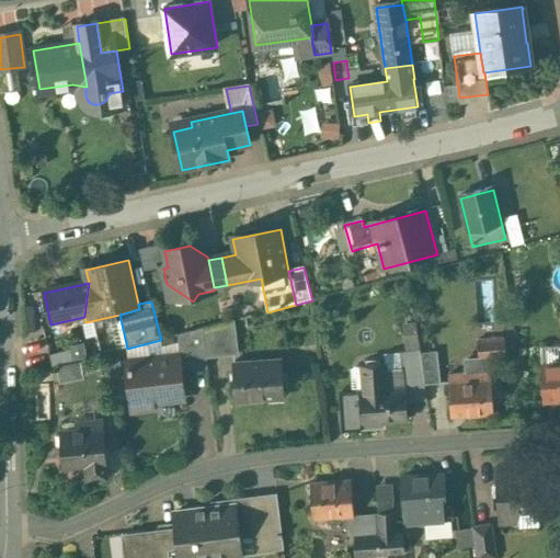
[(230,322),(204,329),(207,360),(235,356),(230,322)]
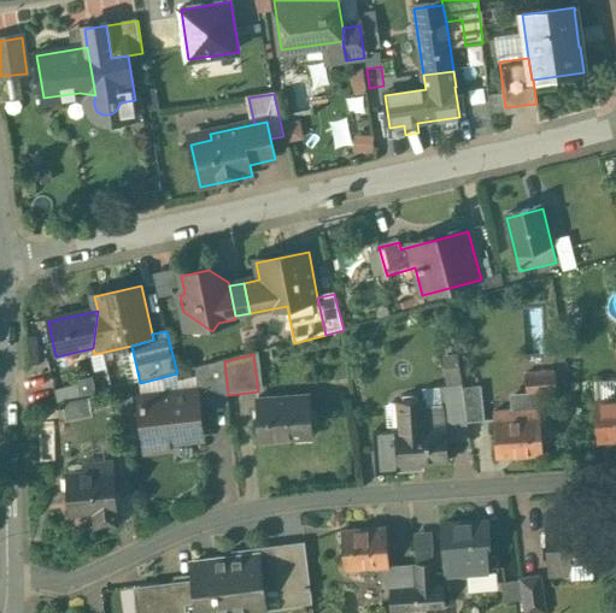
[(224,361),(197,369),(199,393),(197,393),(199,408),(229,406),(228,395),(224,361)]
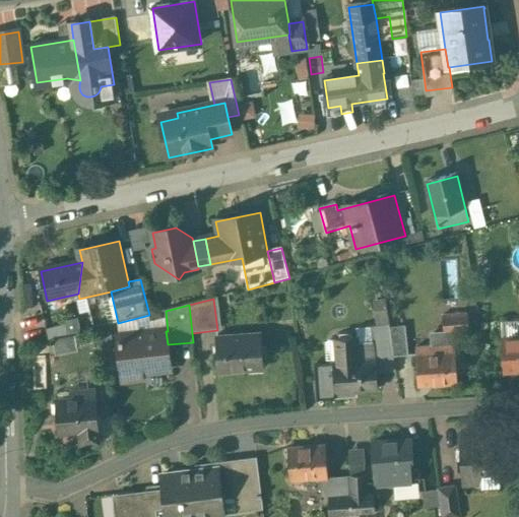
[(467,315),(443,317),(444,333),(468,331),(467,315)]
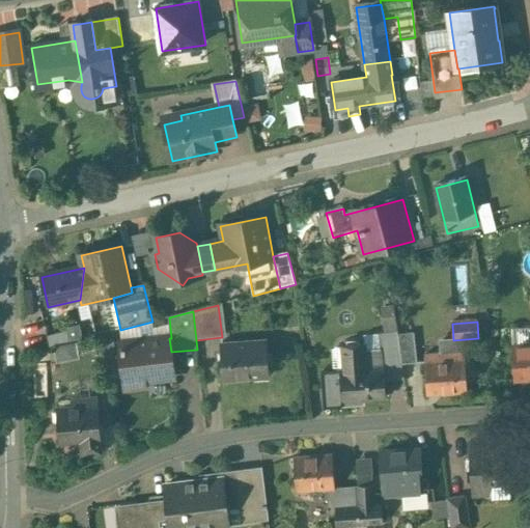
[(398,334),(383,336),(387,362),(401,361),(402,360),(398,337),(398,334)]
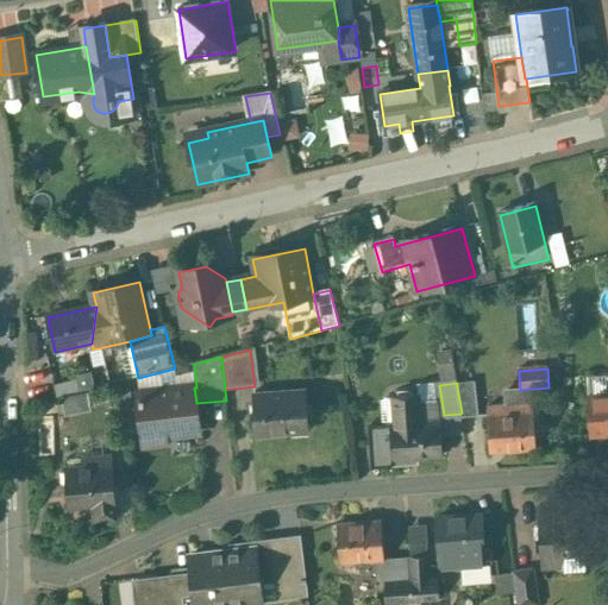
[(474,384),(457,386),(462,413),(461,414),(462,418),(478,417),(474,384)]
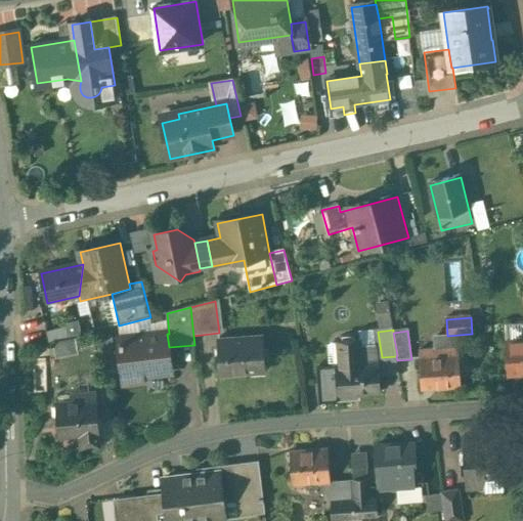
[(167,334),(119,340),(124,376),(139,374),(145,379),(155,378),(158,374),(171,372),(169,347),(167,334)]
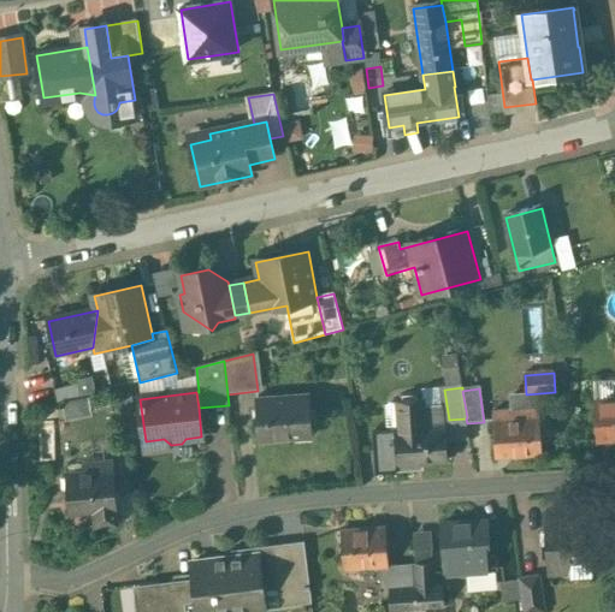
[(96,413),(93,397),(67,402),(71,417),(96,413)]
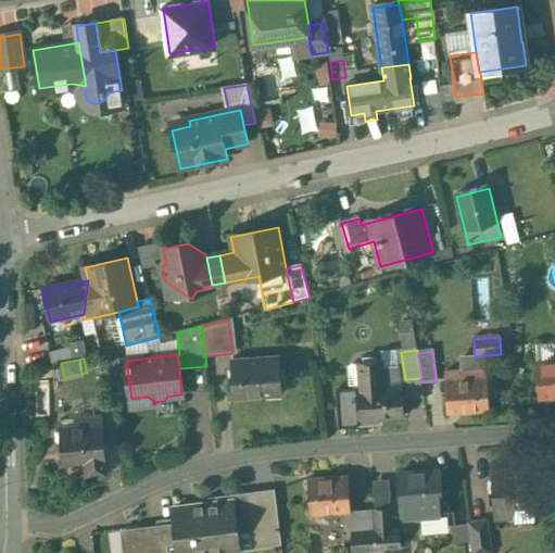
[(279,359),(231,362),(234,398),(281,394),(279,359)]
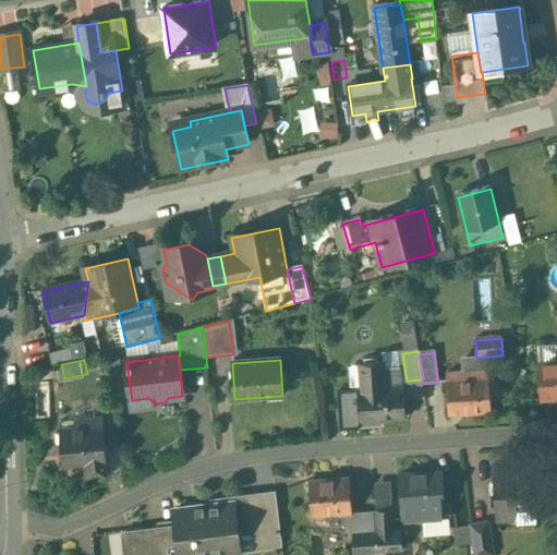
[(384,363),(361,365),(362,389),(361,390),(360,391),(338,393),(340,430),(375,427),(375,419),(380,419),(382,421),(404,420),(402,379),(385,381),(384,363)]
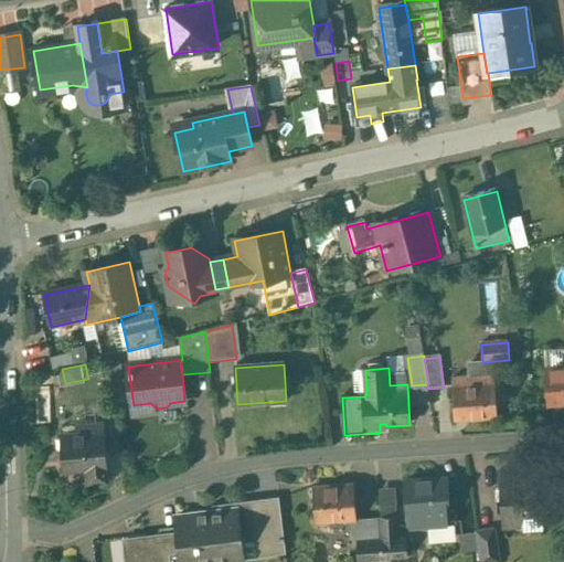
[(563,370),(547,371),(550,405),(563,404),(563,370)]
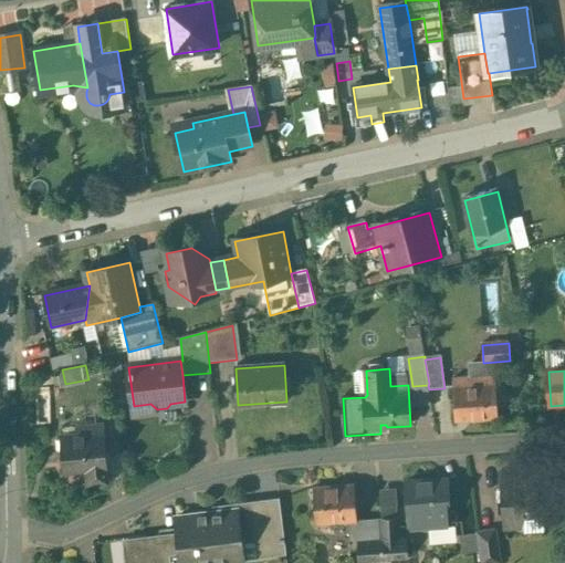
[(495,384),(454,387),(457,421),(498,419),(495,384)]
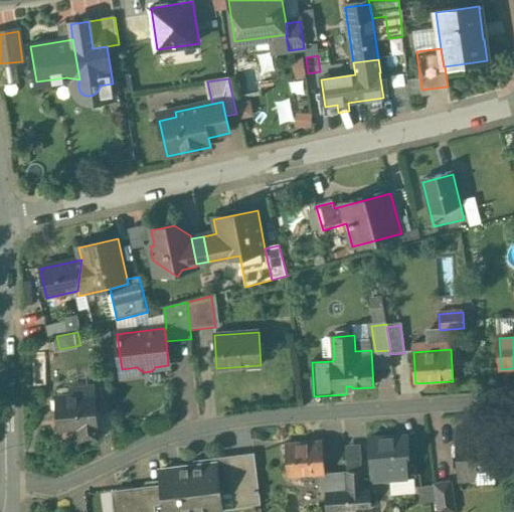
[(95,386),(70,388),(70,396),(56,397),(59,430),(78,428),(80,442),(99,440),(98,427),(98,425),(95,386)]
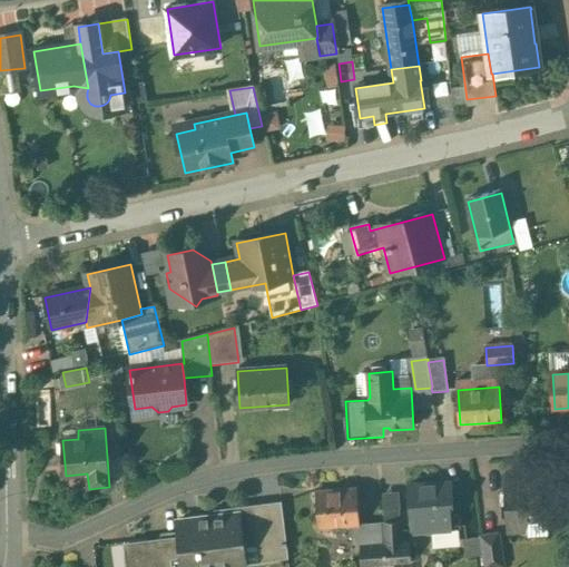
[(450,484),(409,486),(412,521),(412,531),(459,528),(459,516),(452,516),(450,484)]
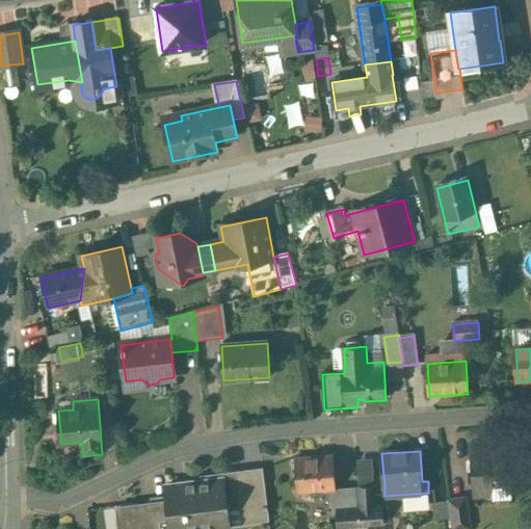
[(509,453),(471,456),(474,498),(492,497),(490,487),(512,486),(509,453)]
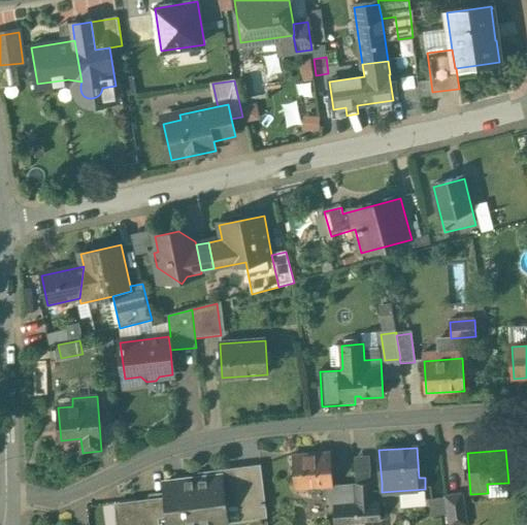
[(331,453),(292,456),(295,488),(333,486),(331,453)]
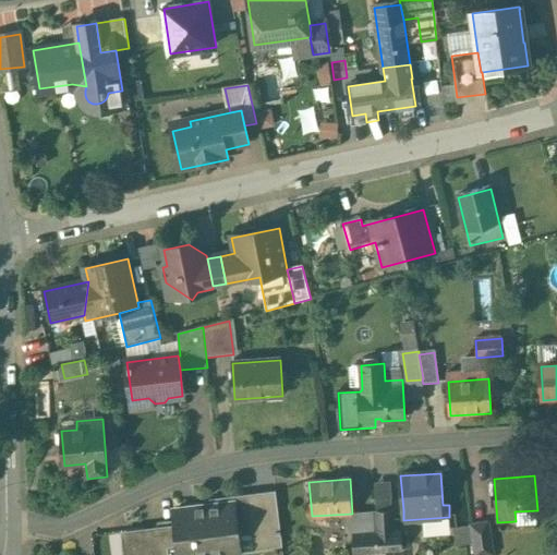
[(396,481),(379,482),(382,505),(397,505),(396,481)]
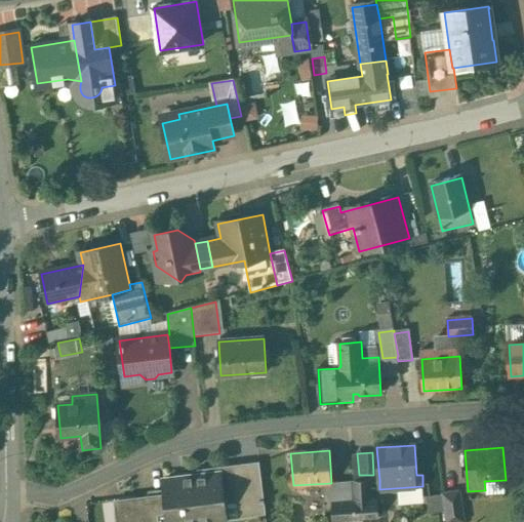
[(259,465),(232,468),(233,475),(234,488),(235,494),(240,493),(242,505),(263,502),(264,514),(255,515),(255,516),(266,515),(259,465)]
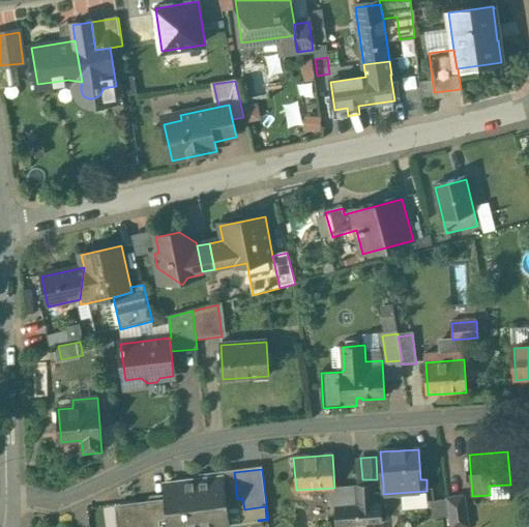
[(223,479),(202,482),(201,478),(200,478),(200,480),(166,485),(168,499),(170,519),(171,526),(217,526),(228,525),(226,507),(223,480),(223,479)]
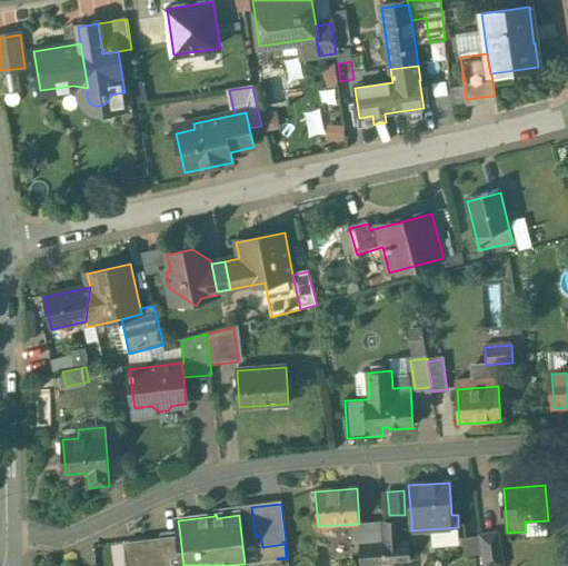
[(252,515),(239,516),(242,545),(248,544),(246,530),(253,529),(252,515)]
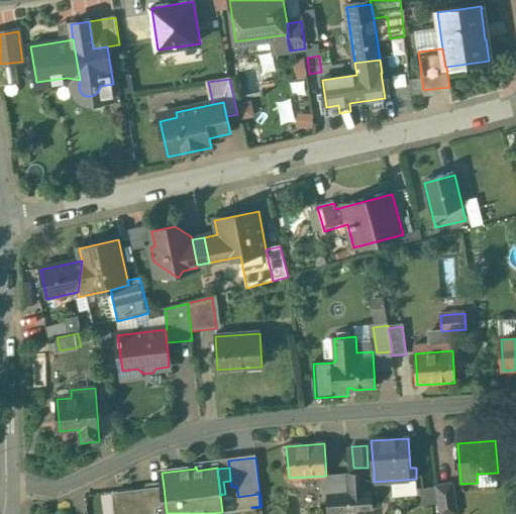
[(364,474),(348,475),(349,494),(349,495),(365,493),(364,474)]
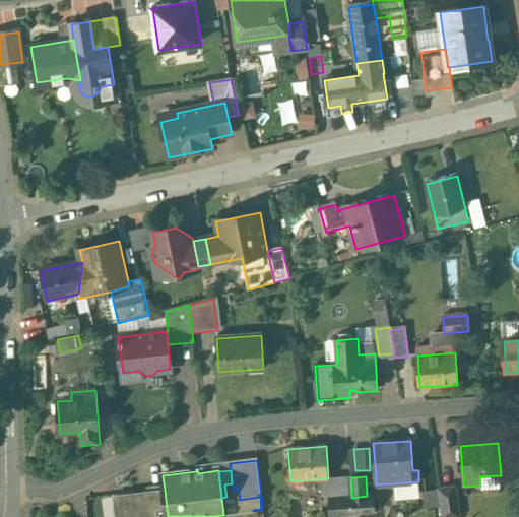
[(455,488),(439,490),(443,516),(460,516),(455,488)]
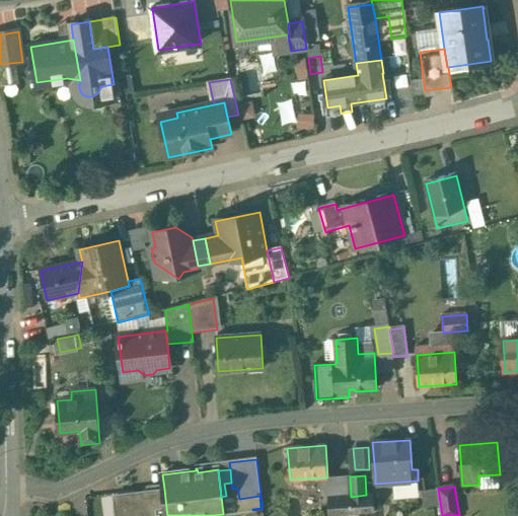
[(164,489),(118,495),(121,515),(157,515),(156,509),(166,508),(164,489)]
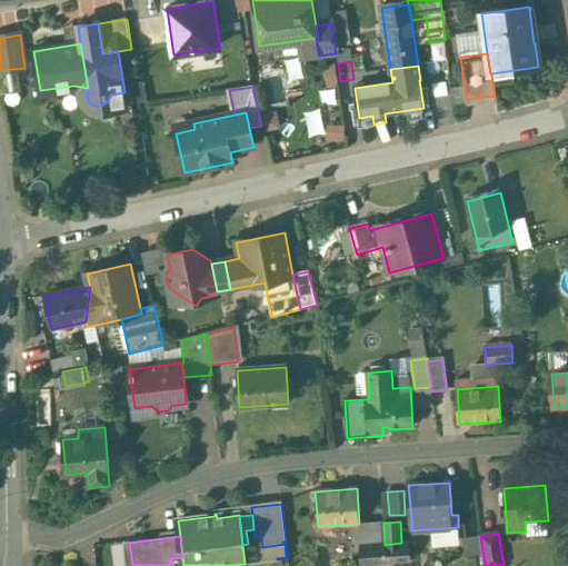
[(401,543),(385,545),(386,565),(410,563),(409,543),(401,543)]
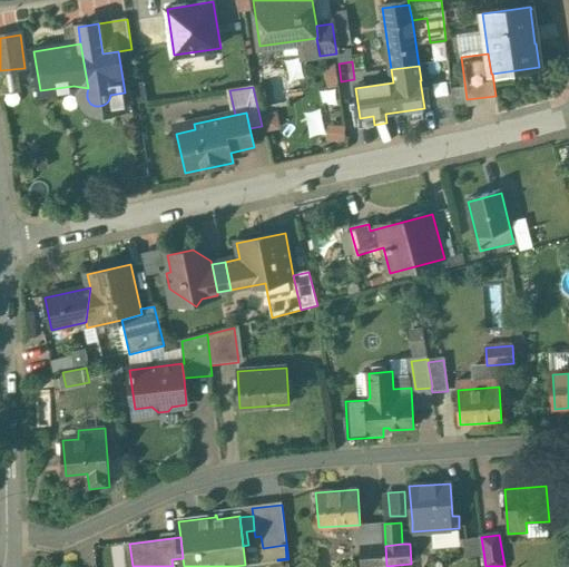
[(385,545),(360,547),(362,566),(386,566),(385,546),(385,545)]
